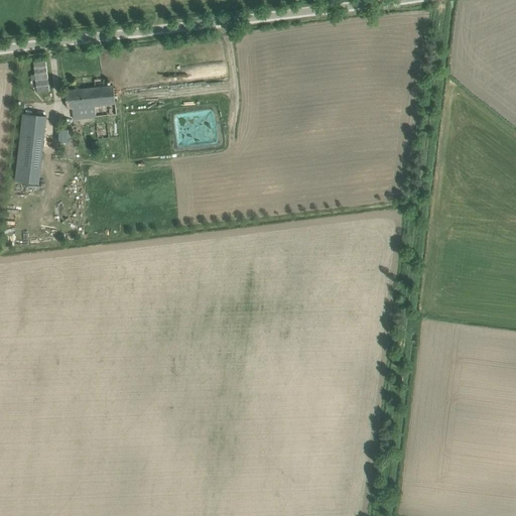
[(49,91),(46,59),(33,61),(37,93),(49,91)]
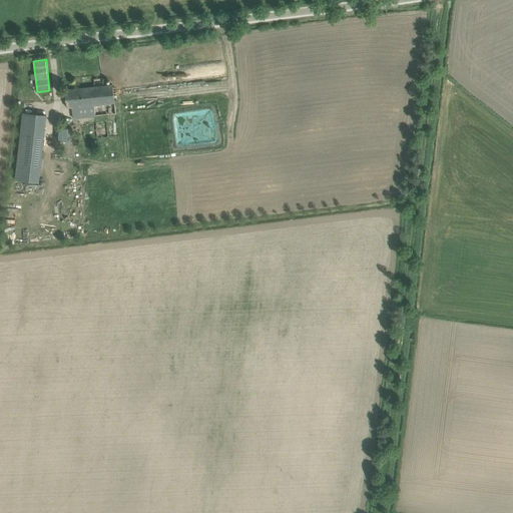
[(112,85),(65,90),(67,108),(85,106),(86,116),(116,113),(112,85)]
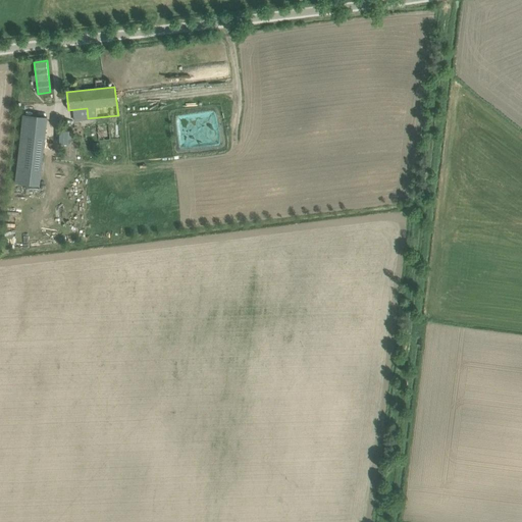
[(23,115),(15,183),(40,186),(47,117),(23,115)]
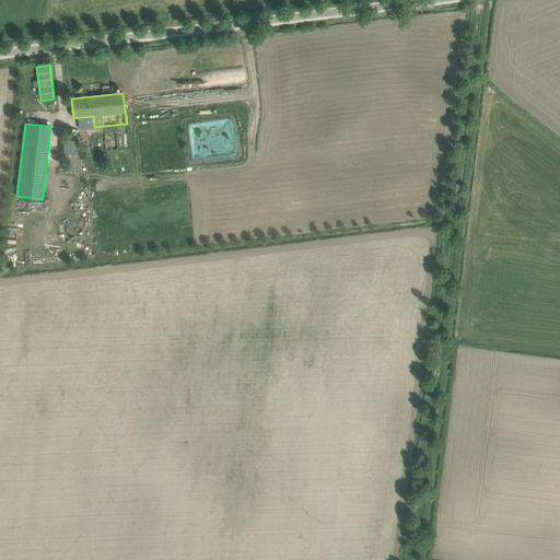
[(106,151),(118,150),(116,133),(104,136),(106,151)]
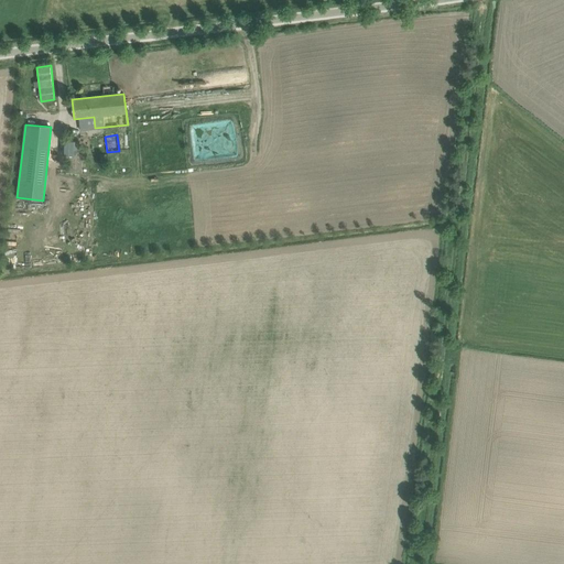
[(75,138),(63,138),(64,149),(76,149),(75,138)]
